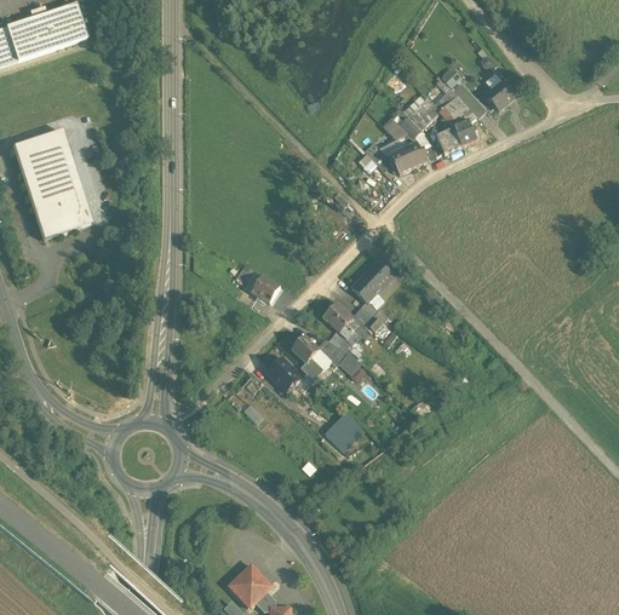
[(78,5),(7,27),(18,61),(89,39),(78,5)]
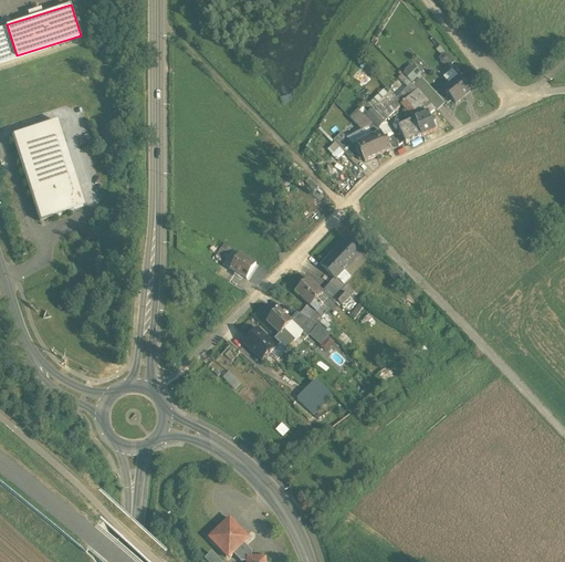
[(7,24),(0,25),(0,60),(17,55),(7,24)]
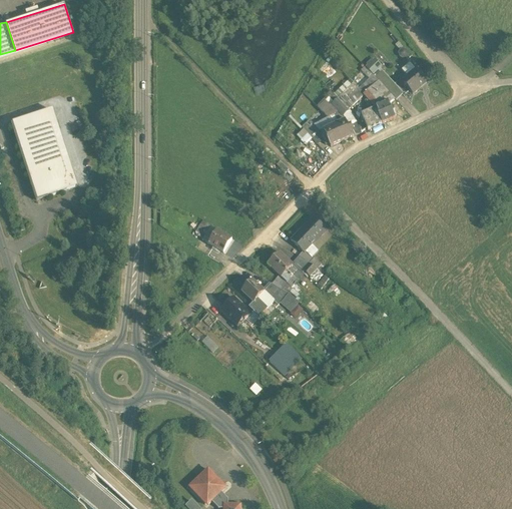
[(375,57),(373,58),(372,57),(368,61),(369,62),(367,64),(373,71),(378,66),(381,63),(375,57)]
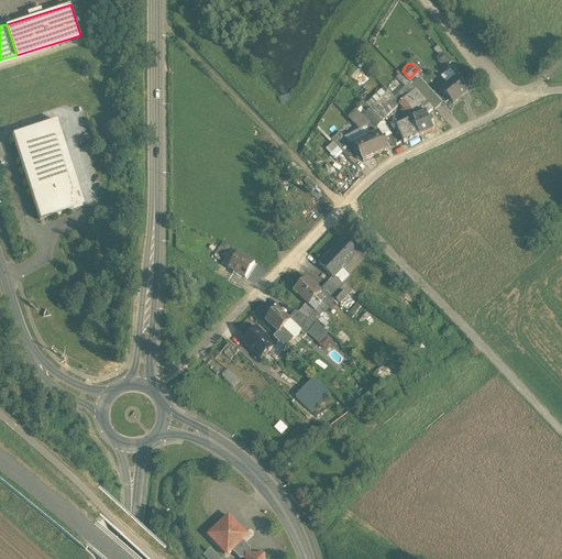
[(450,65),(441,74),(448,80),(458,73),(450,65)]
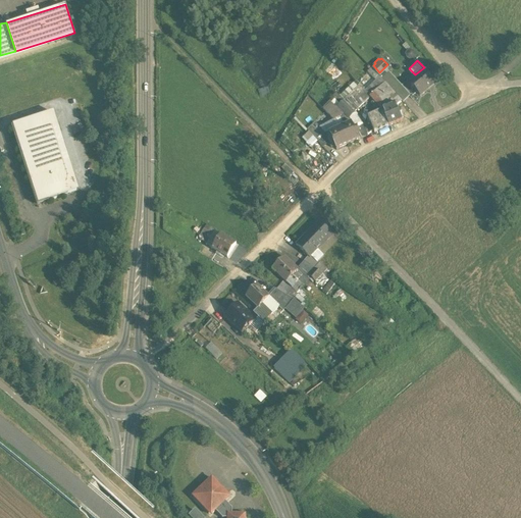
[(415,74),(410,80),(420,92),(434,80),(424,67),(415,74)]
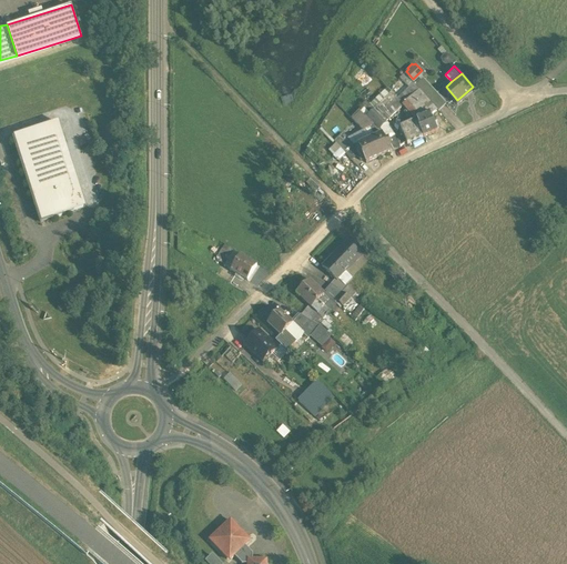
[(422,78),(416,82),(419,86),(421,87),(426,82),(422,78)]
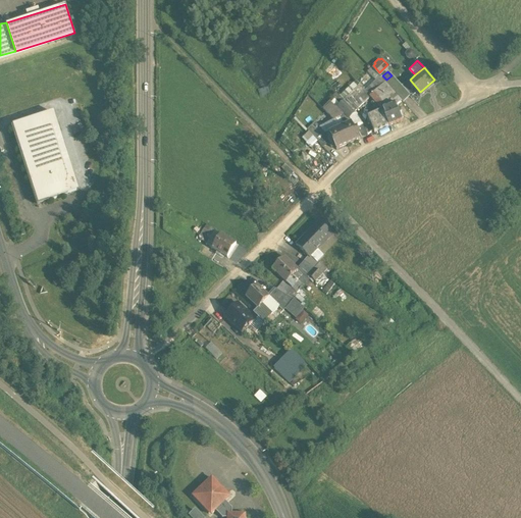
[(396,81),(392,75),(386,80),(395,89),(400,84),(396,81)]
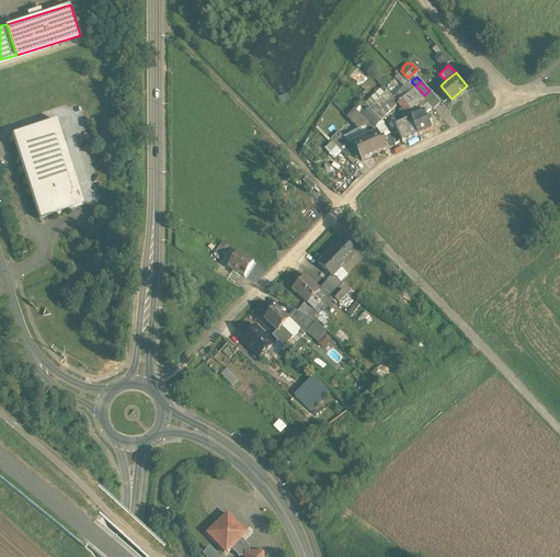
[(415,86),(414,84),(398,100),(399,101),(411,114),(424,108),(425,110),(432,104),(424,95),(415,86)]
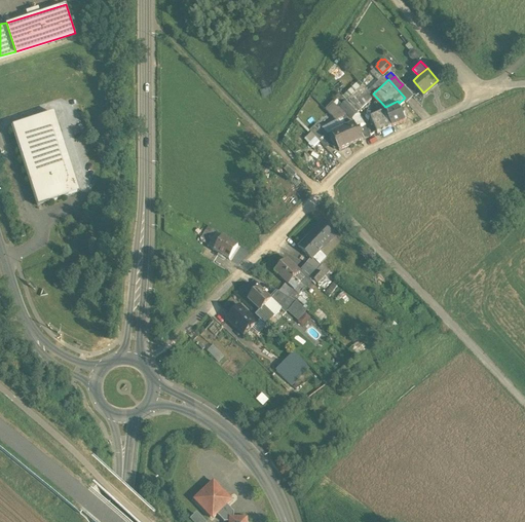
[(348,96),(346,98),(347,100),(358,110),(374,95),(373,94),(363,82),(348,96)]
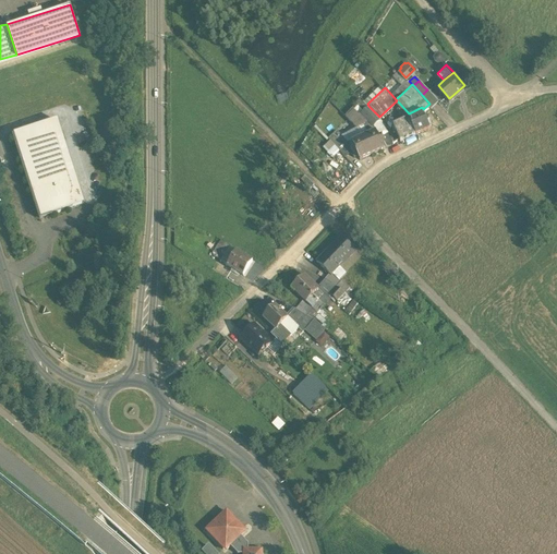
[(439,98),(430,87),(427,89),(422,95),(430,104),(432,105),(439,98)]
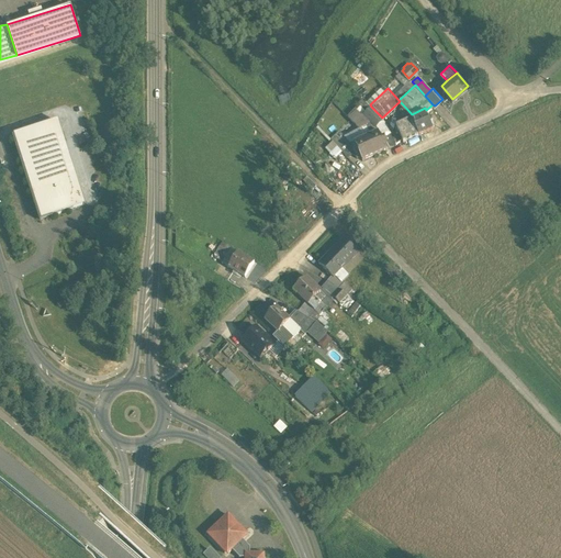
[(367,101),(366,101),(362,104),(367,110),(371,107),(370,104),(367,101)]
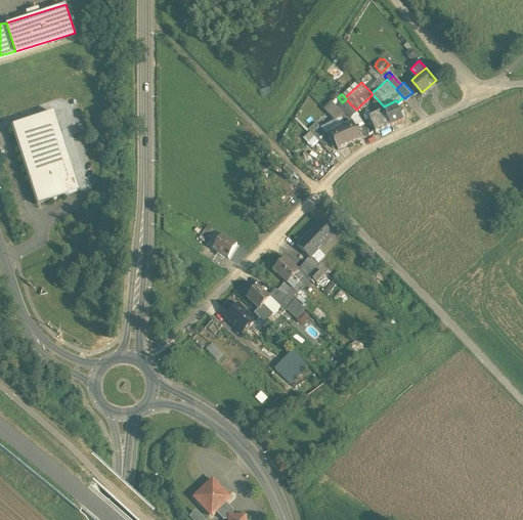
[(356,110),(346,99),(342,102),(341,103),(350,115),(356,110)]
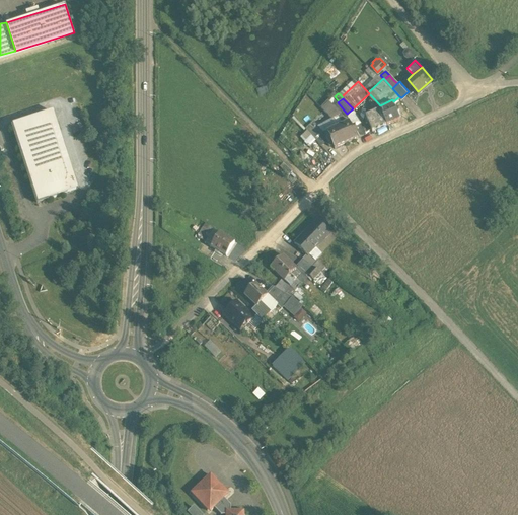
[(392,99),(380,105),(380,106),(387,122),(399,116),(393,101),(392,99)]
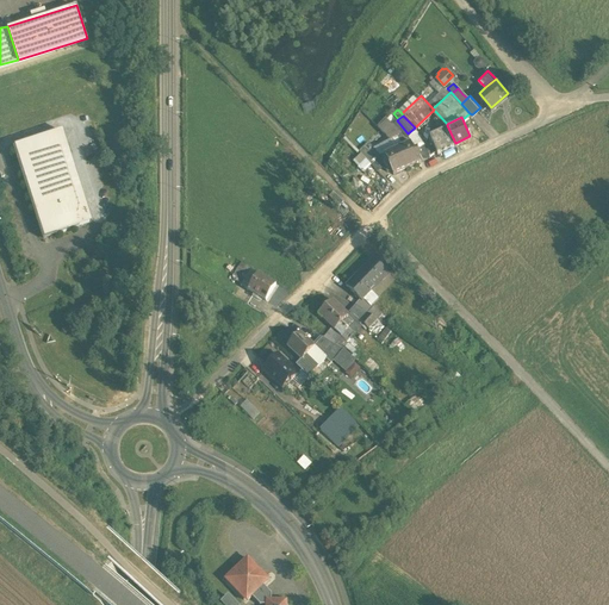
[(447,125),(432,132),(439,150),(455,143),(447,125)]
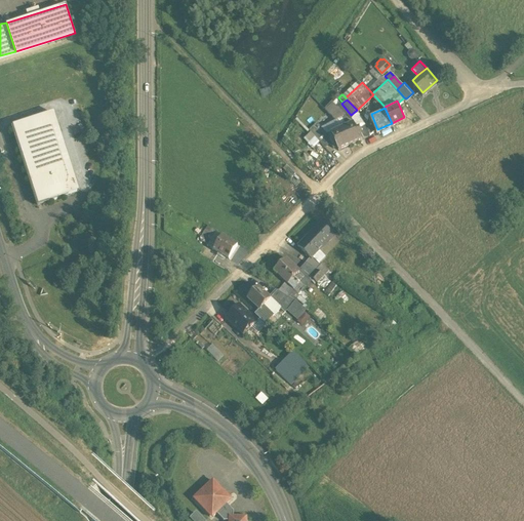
[(52,110),(14,122),(12,122),(13,124),(32,182),(38,202),(48,199),(58,196),(79,189),(78,188),(54,111),(53,111),(53,110),(52,110)]
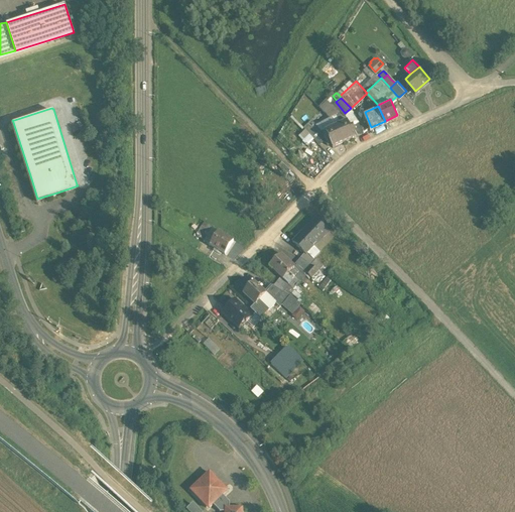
[(350,123),(348,117),(337,122),(344,139),(355,134),(352,127),(350,123)]
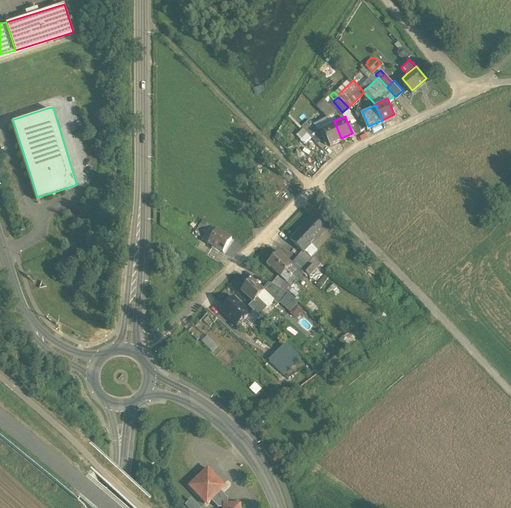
[(320,127),(311,118),(304,124),(313,135),(320,128),(320,127)]
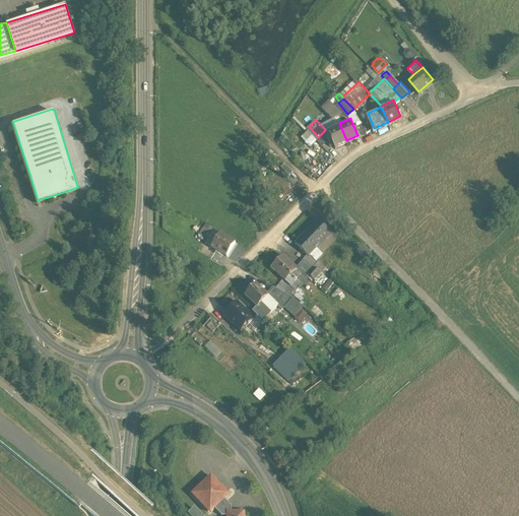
[(339,123),(328,128),(331,134),(334,141),(335,145),(346,140),(339,123)]
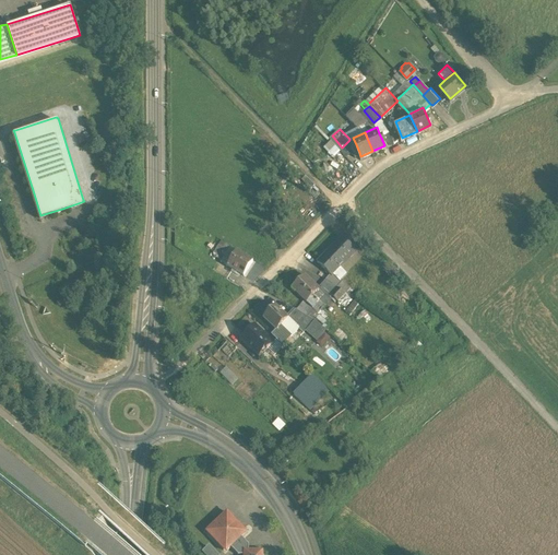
[(331,160),(339,151),(331,142),(322,152),(331,160)]
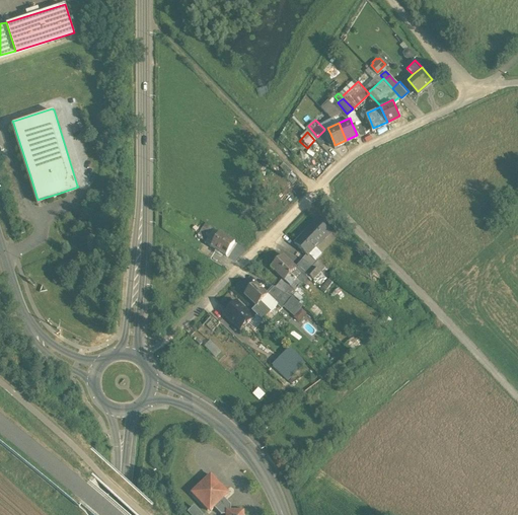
[(317,217),(306,227),(320,241),(330,230),(317,217)]
